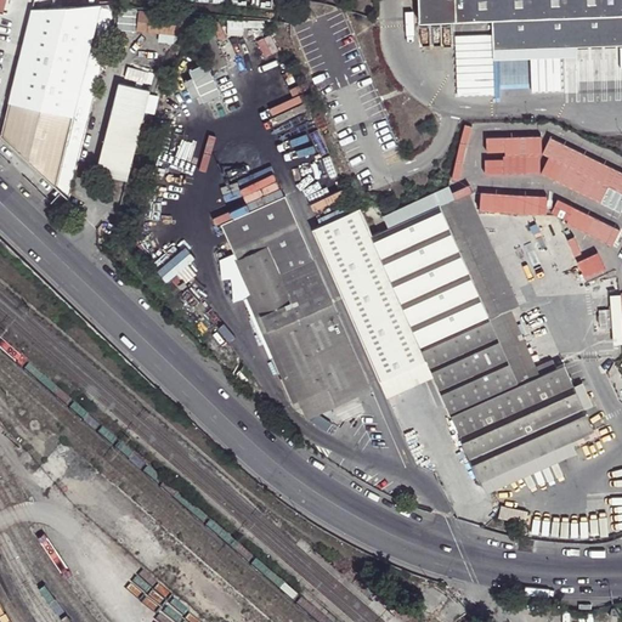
[(621,44),(621,0),(418,0),(419,21),(492,18),(492,49),(621,44)]
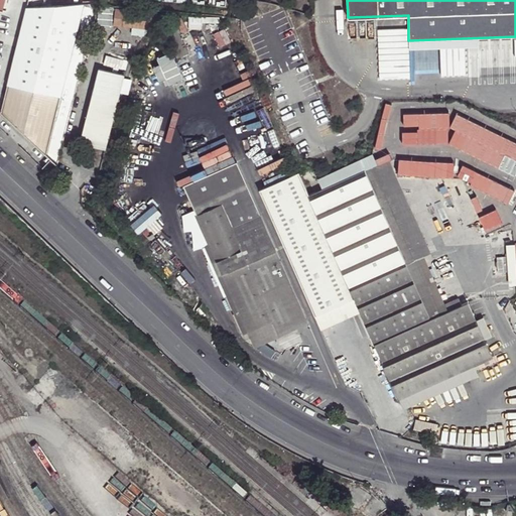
[(14,57),(8,84),(60,97),(84,4),(38,6),(29,6),(27,6),(23,22),(31,24),(22,58),(14,57)]
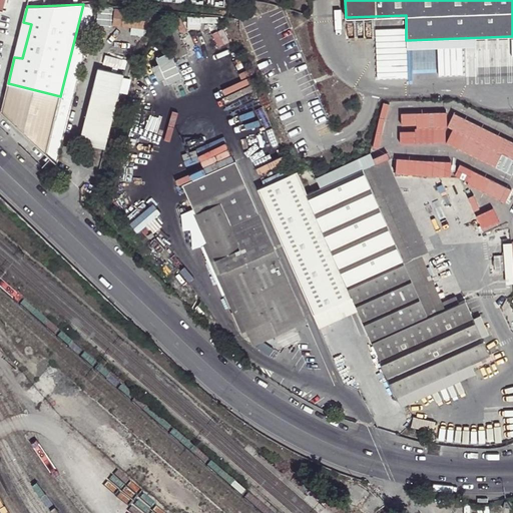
[(83,4),(60,96),(73,99),(90,28),(96,4),(83,4)]
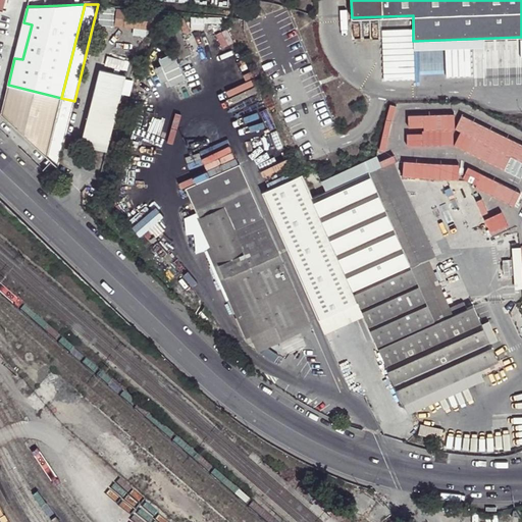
[(117,9),(115,24),(157,30),(159,15),(117,9)]
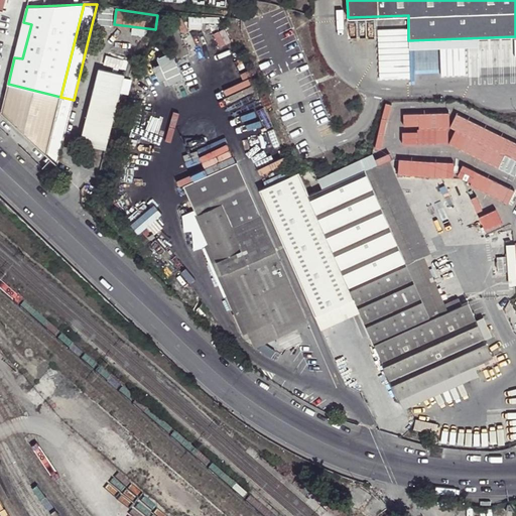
[(23,22),(14,57),(22,58),(31,24),(23,22)]
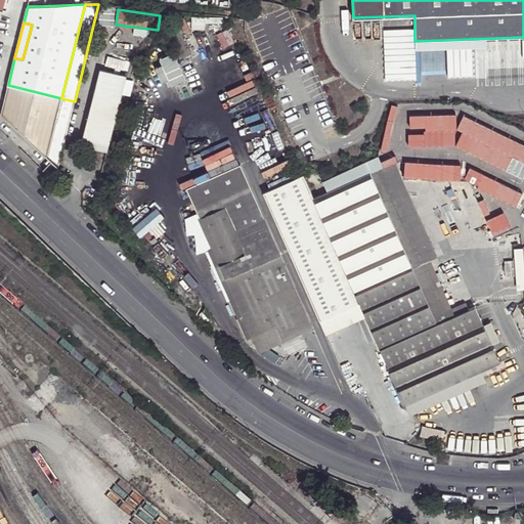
[(190,54),(178,26),(166,32),(169,38),(179,59),(190,54)]
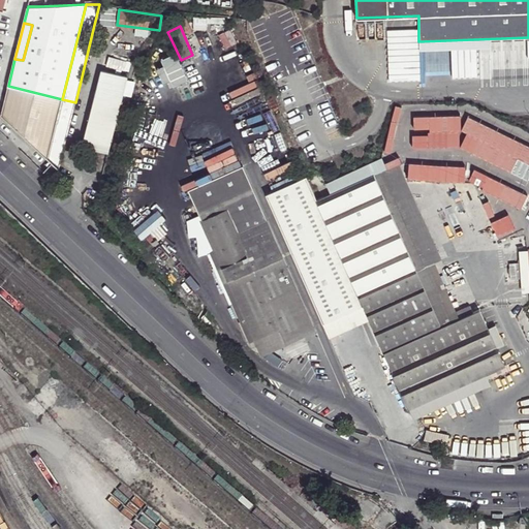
[(160,83),(168,81),(169,86),(184,82),(177,53),(158,57),(161,65),(156,66),(160,83)]
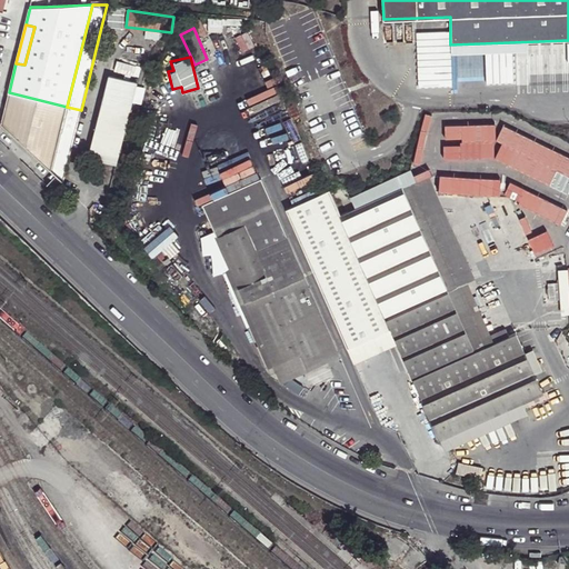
[(137,82),(109,76),(88,158),(117,165),(137,82)]
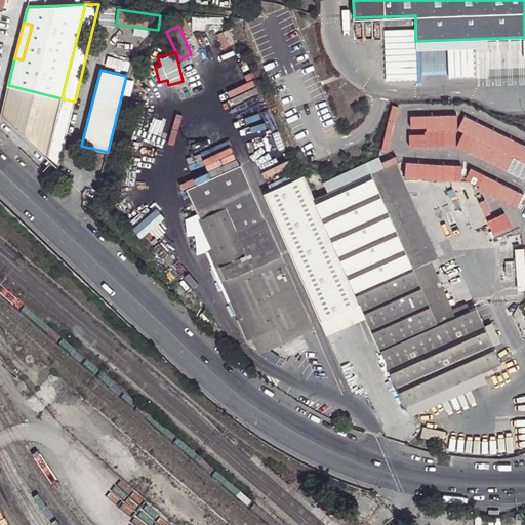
[(62,98),(8,85),(6,94),(7,94),(2,113),(58,166),(75,102),(62,98)]
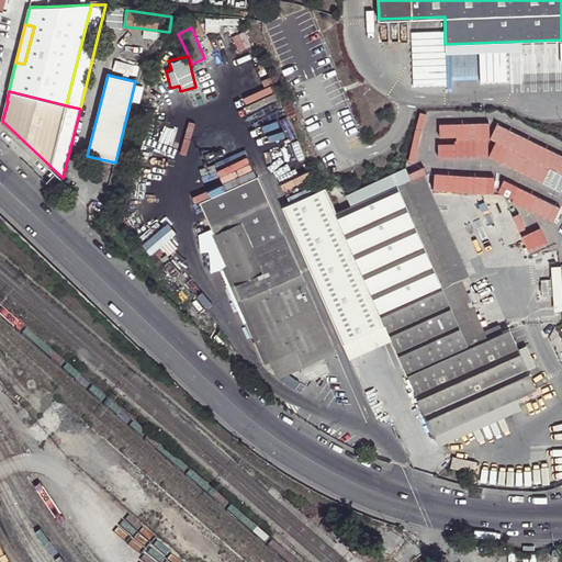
[(420,113),(409,154),(416,156),(426,115),(420,113)]
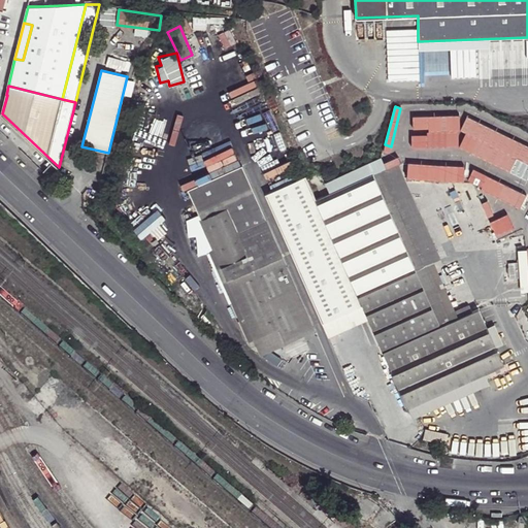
[(418,108),(415,121),(430,124),(429,130),(414,127),(411,140),(456,149),(458,138),(462,117),(418,108)]
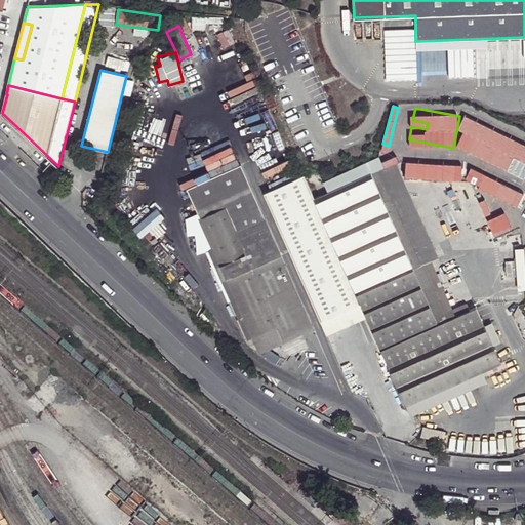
[(455,137),(453,148),(524,174),(524,148),(461,123),(455,137)]
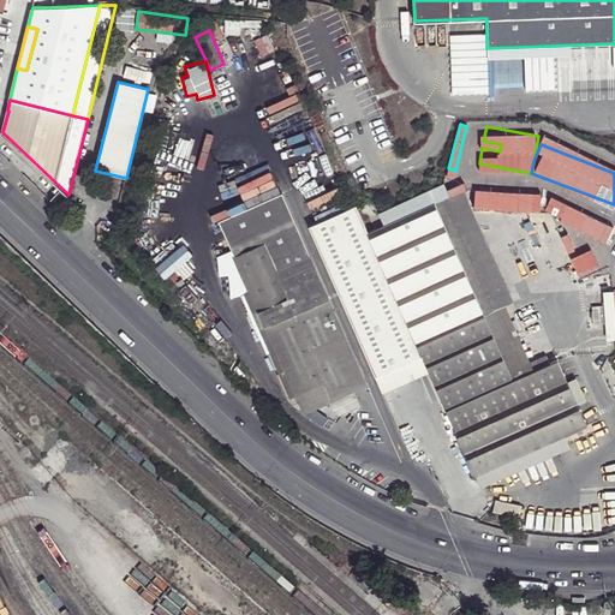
[(460,178),(443,184),(449,198),(466,192),(465,191),(466,191),(460,178)]
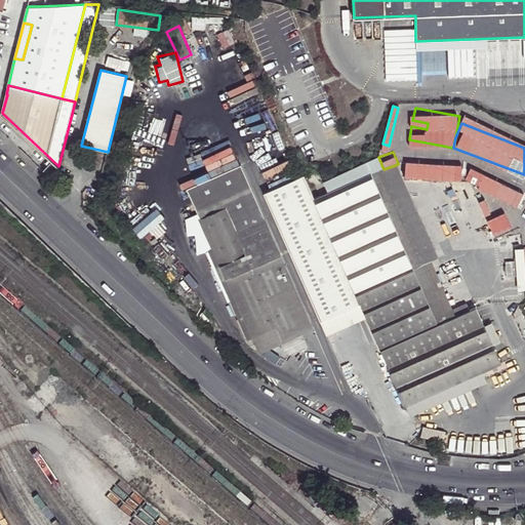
[(406,161),(405,177),(462,180),(463,163),(406,160),(406,161)]
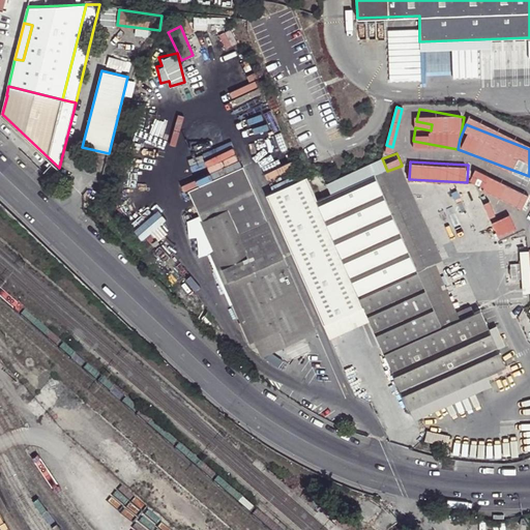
[(387,171),(376,176),(443,327),(458,321),(454,315),(459,313),(436,263),(442,260),(402,166),(387,171)]
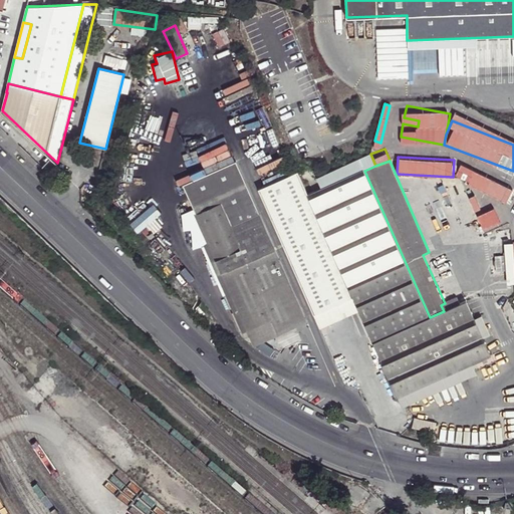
[(243,339),(249,336),(247,331),(271,321),(276,332),(304,319),(235,163),(182,186),(229,293),(223,296),(229,309),(232,308),(233,312),(231,314),(239,332),(240,332),(243,339)]
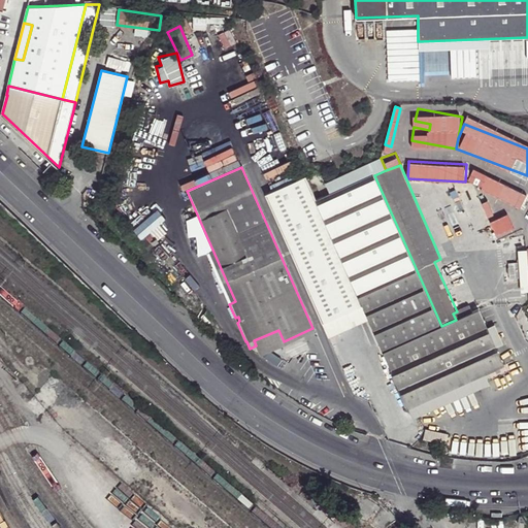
[(527,197),(473,169),(469,176),(483,184),(480,189),(521,209),(527,197)]
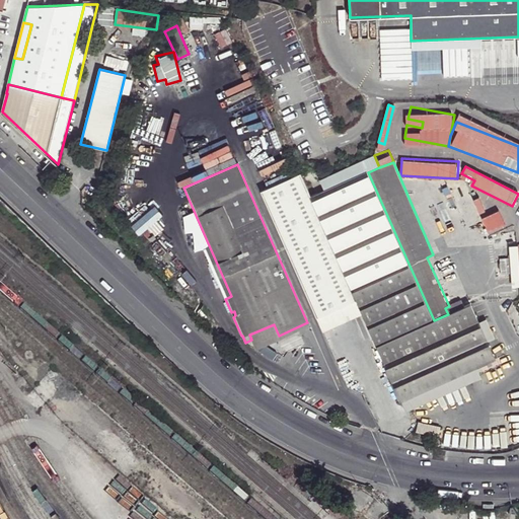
[(309,197),(298,176),(260,193),(318,318),(357,301),(384,364),(479,323),(471,304),(465,307),(448,314),(434,320),(368,172),(367,171),(309,197)]
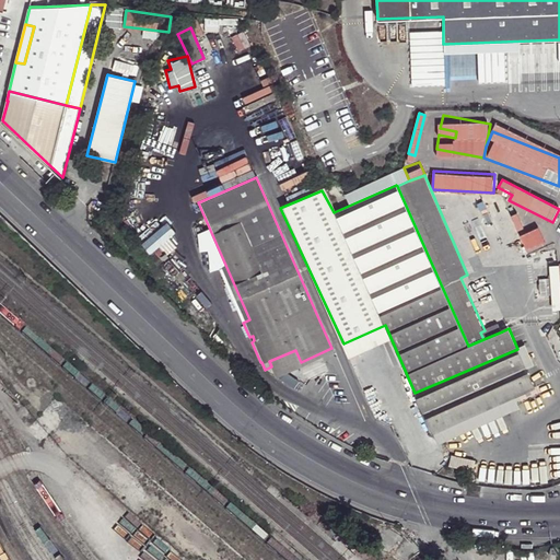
[(511,213),(516,226),(523,223),(516,211),(511,213)]
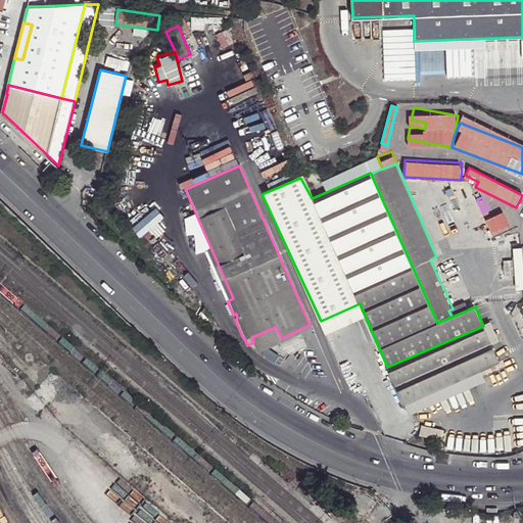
[(489,229),(493,238),(508,232),(504,222),(489,229)]
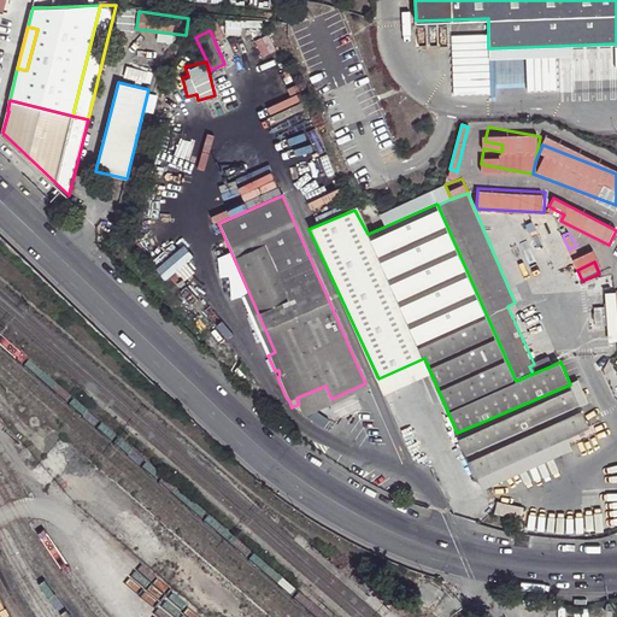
[(529,366),(533,374),(553,365),(550,358),(534,364),(529,366)]
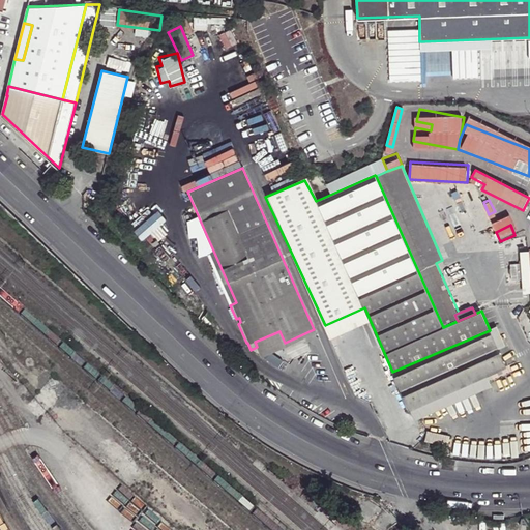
[(496,327),(490,330),(497,349),(504,346),(496,327)]
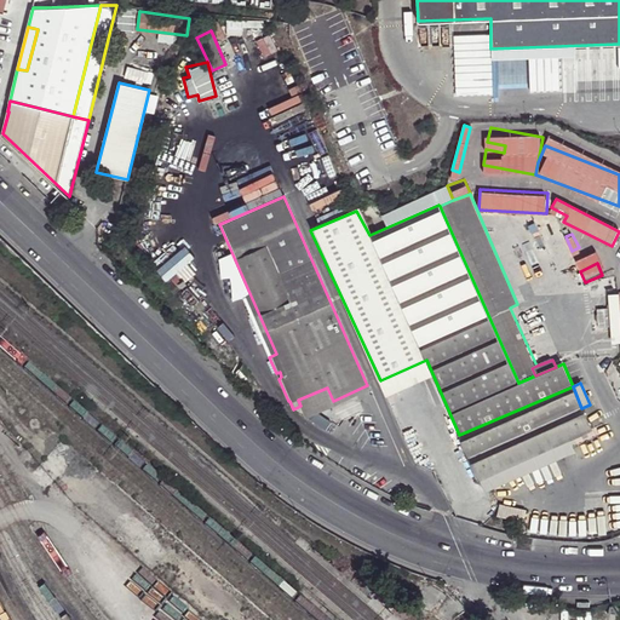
[(573,386),(459,435),(470,457),(581,408),(573,386)]
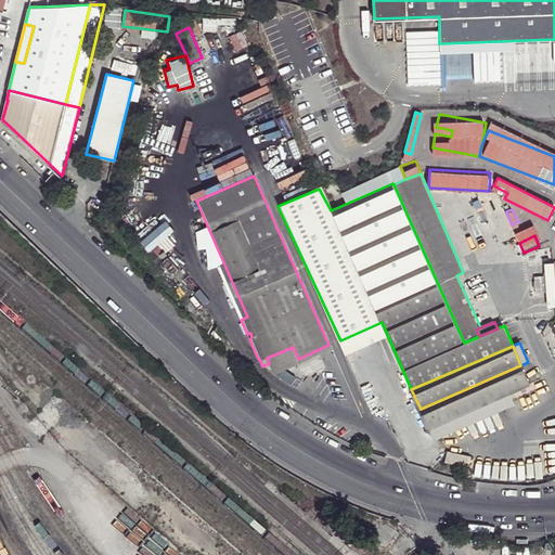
[(267,358),(269,363),(272,370),(298,359),(293,347),(267,358)]
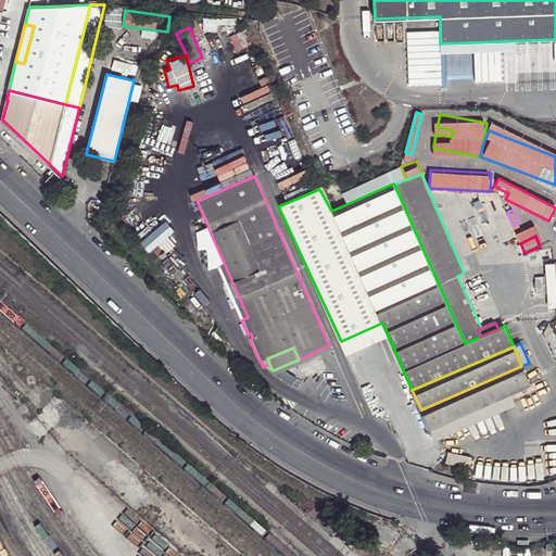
[(521,366),(421,409),(430,430),(509,395),(530,386),(521,366)]
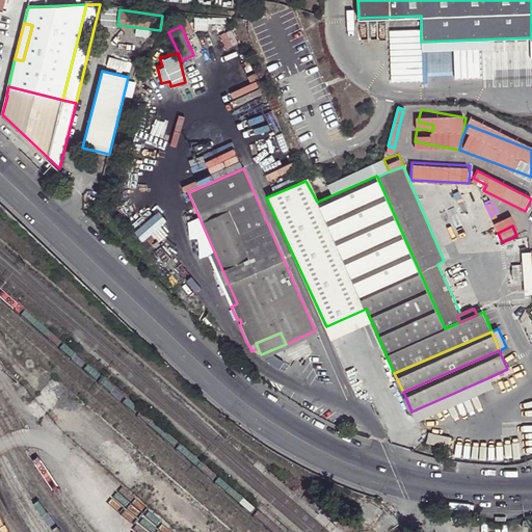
[(487,378),(411,411),(416,421),(491,388),(487,378)]
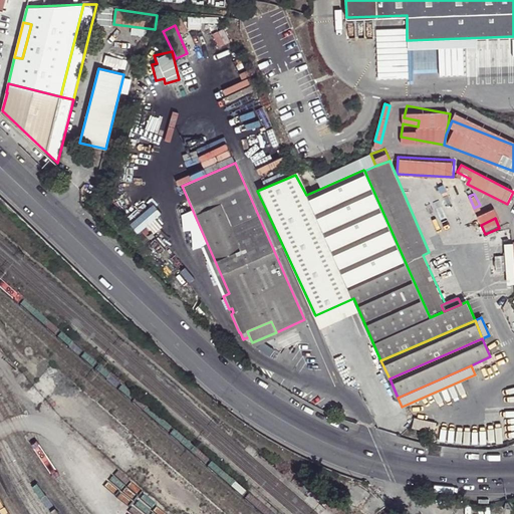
[(416,419),(414,428),(435,433),(437,424),(416,419)]
